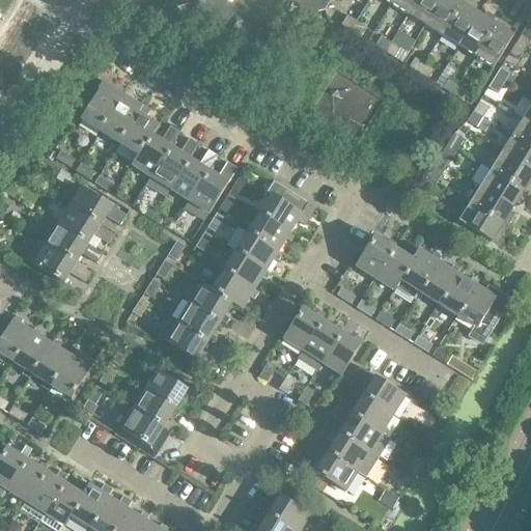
[(167,0),(178,6),(191,3),(200,9),(203,23),(215,29),(227,26),(238,32),(241,45),(251,52),(264,49),(271,38),(268,25),(274,16),(287,12),(294,2),(311,14),(324,10),(330,0),(167,0)]
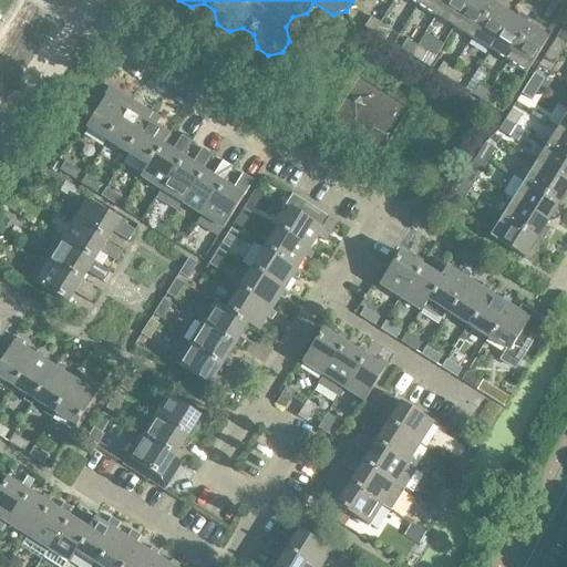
[(419,0),(416,4),(435,16),(444,0),(419,0)]
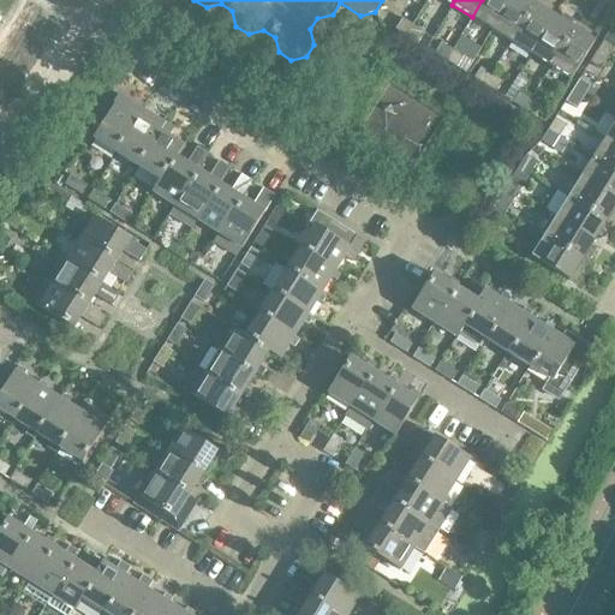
[(482,0),(472,17),(491,29),(508,0),(482,0)]
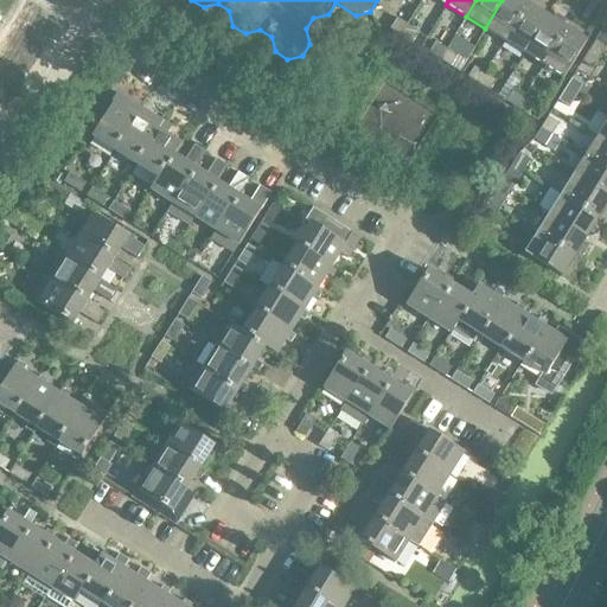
[(502,0),(485,29),(504,40),(529,0),(502,0)]
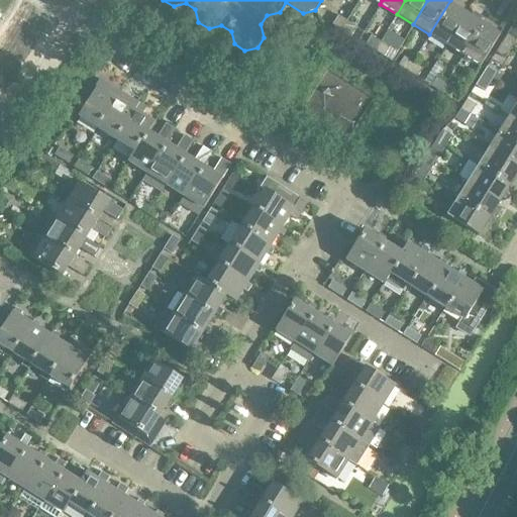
[(454,0),(450,0),(429,34),(446,45),(467,13),(459,8),(461,4),(454,0)]
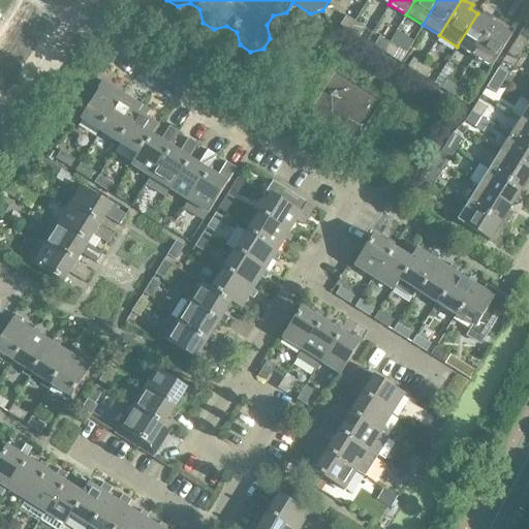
[(477,13),(457,47),(473,57),(497,20),(488,13),(485,18),(477,13)]
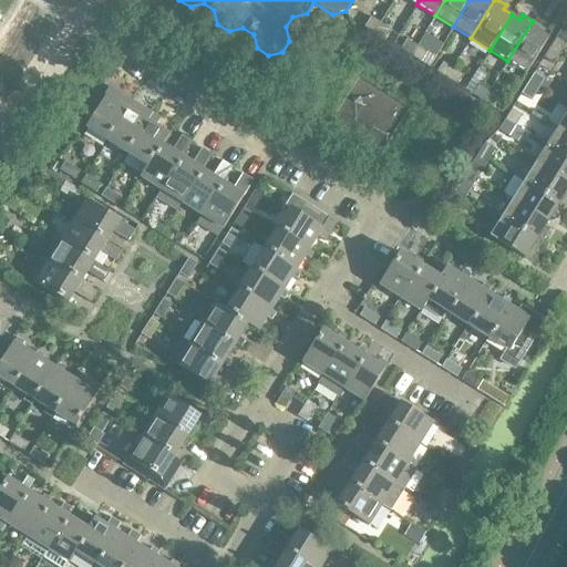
[(374,33),(381,23),(371,17),(363,27),(374,33)]
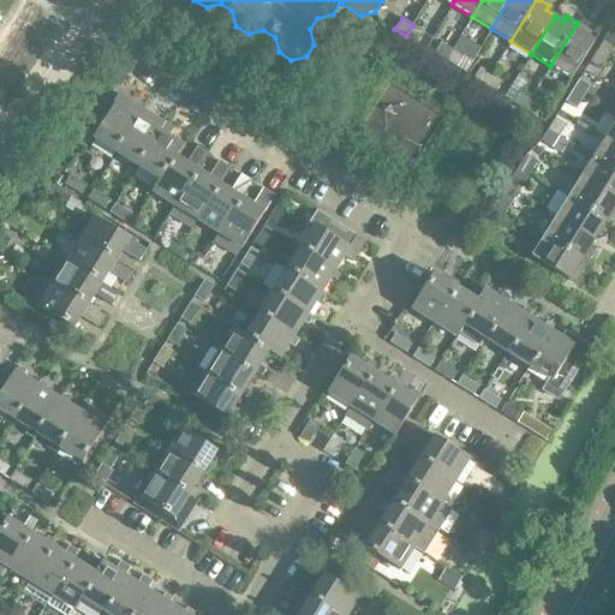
[(578,23),(550,66),(571,79),(595,41),(585,34),(587,29),(578,23)]
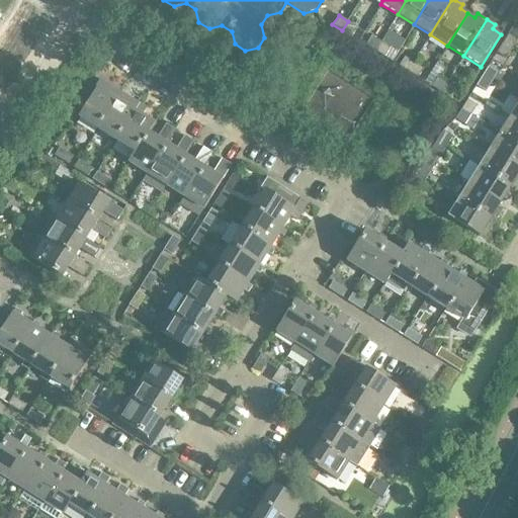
[(348,21),(342,30),(351,36),(357,27),(348,21)]
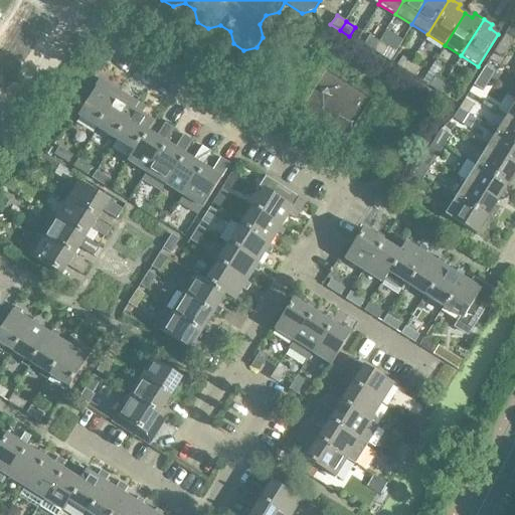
[(514,24),(512,23),(499,42),(509,48),(514,39),(514,38),(514,24)]
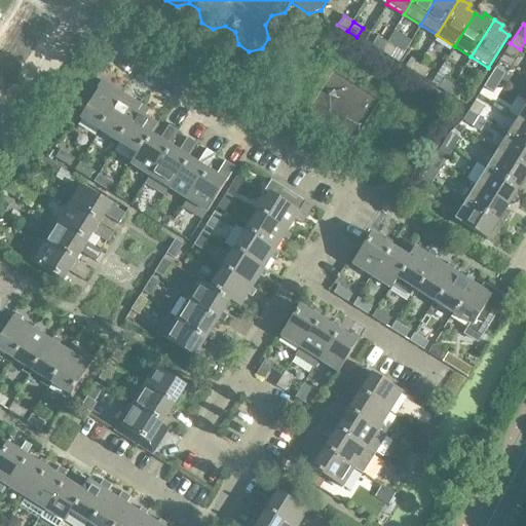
[(380,51),(386,42),(377,36),(371,45),(380,51)]
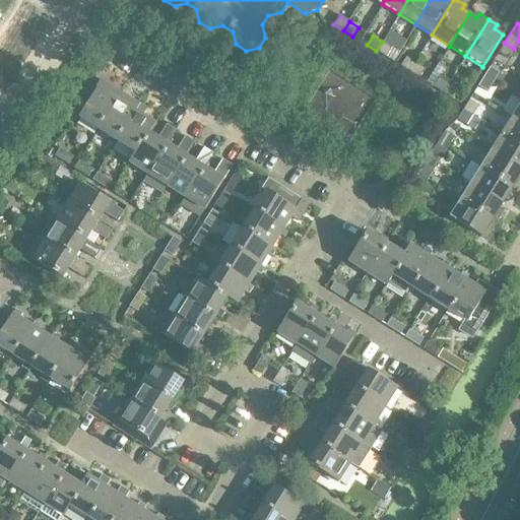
[(382,42),(376,51),(386,57),(392,48),(382,42)]
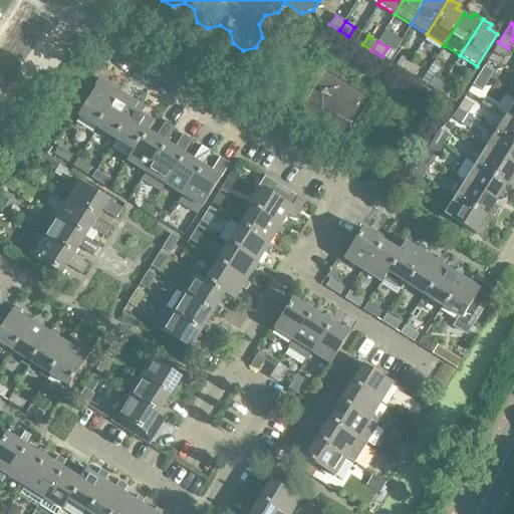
[(508,48),(498,42),(492,52),(502,58),(508,48)]
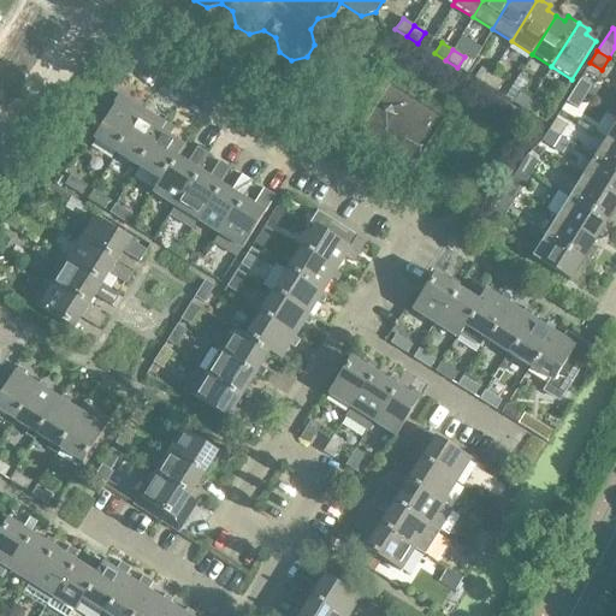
[(484,84),(491,73),(480,67),(474,78),(484,84)]
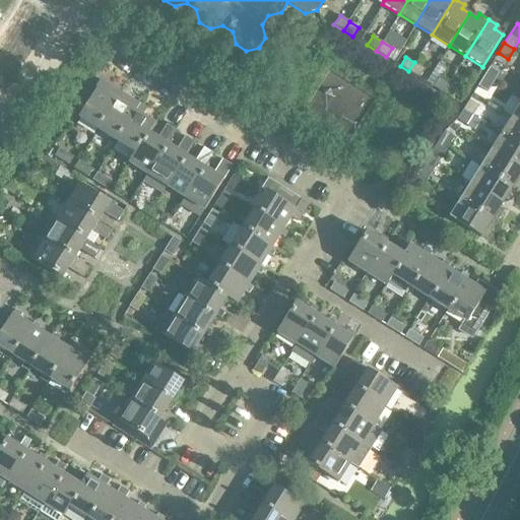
[(414,62),(408,71),(419,77),(425,68),(414,62)]
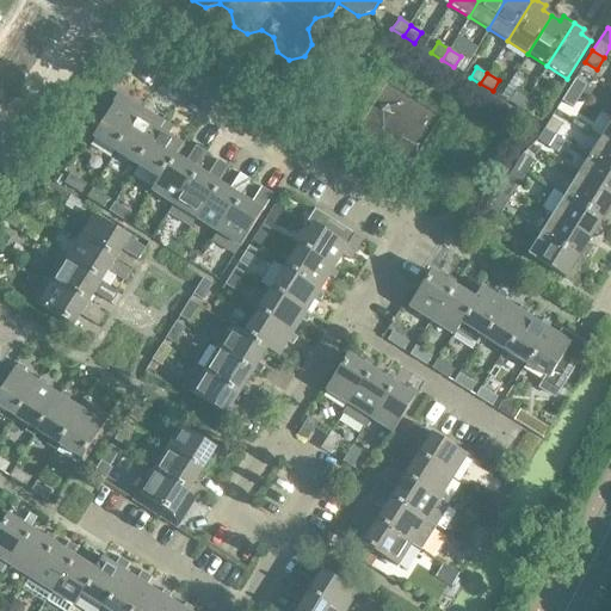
[(586,85),(575,78),(568,90),(579,97),(586,85)]
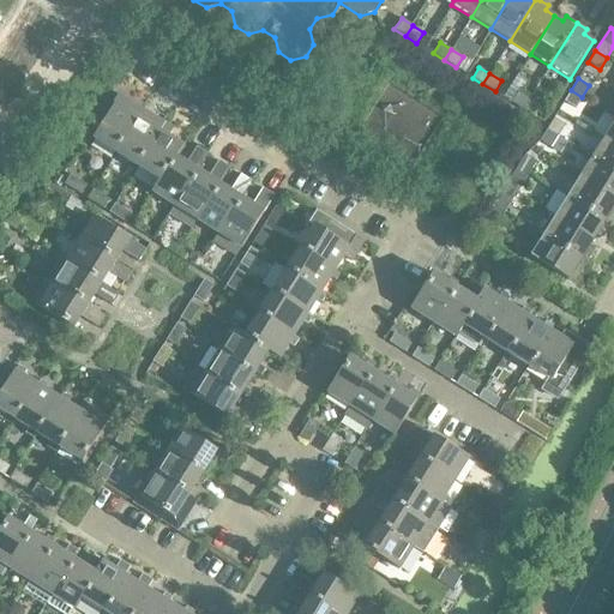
[(564,101),(576,108),(582,97),(571,90),(564,101)]
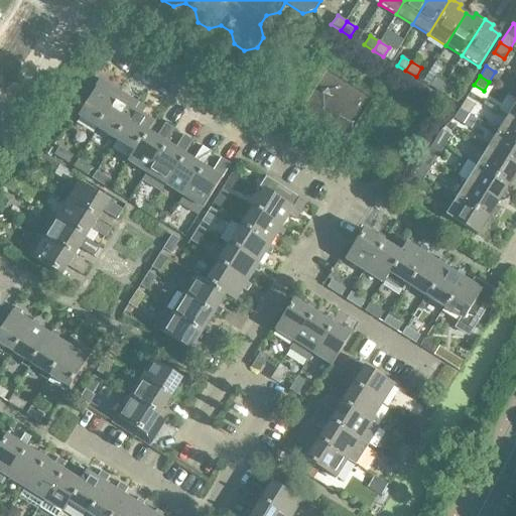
[(439,92),(444,83),(435,77),(429,86),(439,92)]
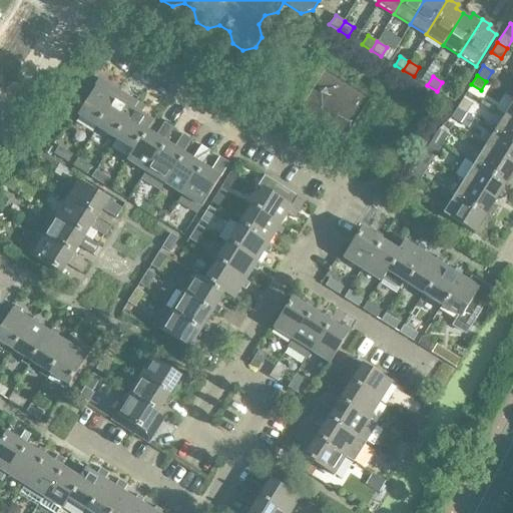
[(96,127),(120,90),(107,82),(105,86),(99,82),(97,86),(96,86),(77,115),(96,127)]
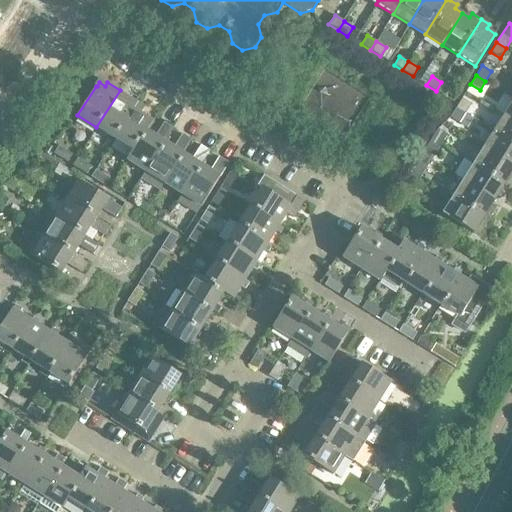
[(441,82),(436,91),(445,97),(451,88),(441,82)]
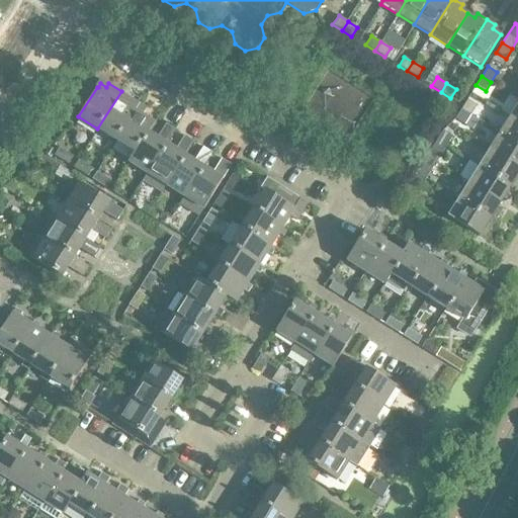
[(116,99),(97,128),(116,141),(135,110),(140,103),(127,95),(125,99),(118,95),(116,99)]
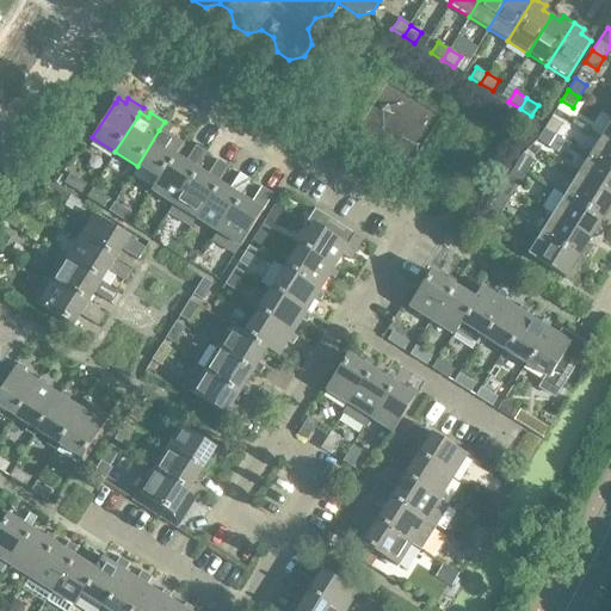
[(543,129),(555,136),(562,124),(551,117),(543,129)]
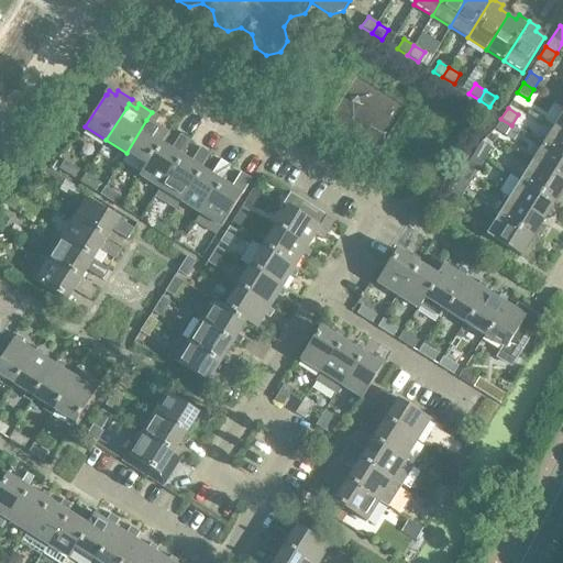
[(562,110),(553,127),(562,132),(562,110)]
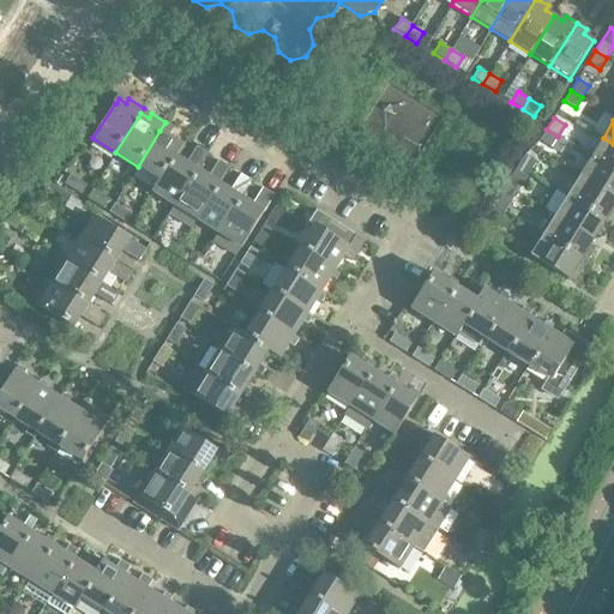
[(138,167),(158,180),(160,180),(175,156),(176,157),(184,145),(168,137),(172,131),(163,126),(161,131),(160,131),(138,167)]
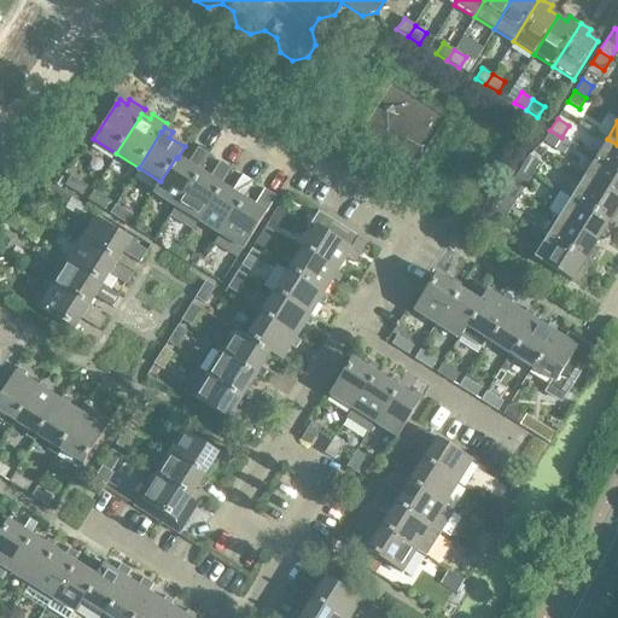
[(561,138),(549,130),(543,141),(554,149),(561,138)]
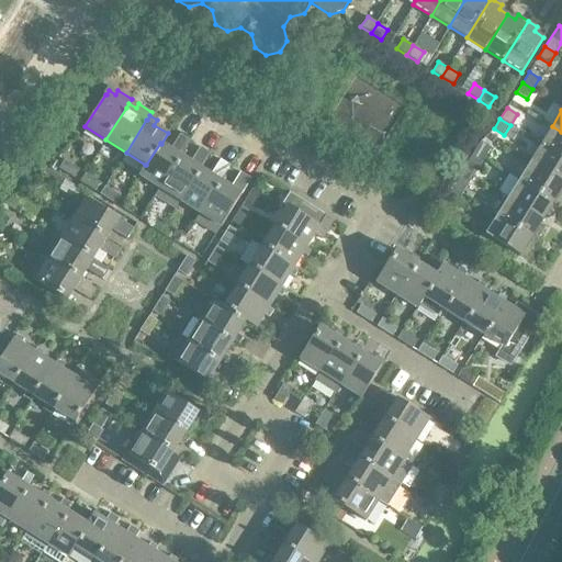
[(541,145),(561,157),(561,132),(552,126),(541,145)]
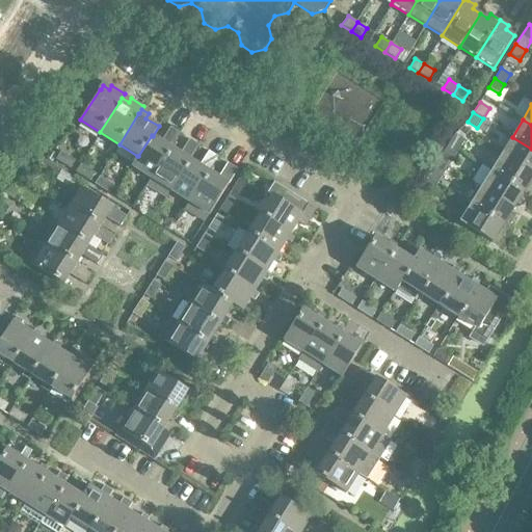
[(131,166),(151,179),(152,179),(171,148),(181,133),(171,127),(162,142),(153,136),(152,135),(138,156),(137,156),(131,166)]
